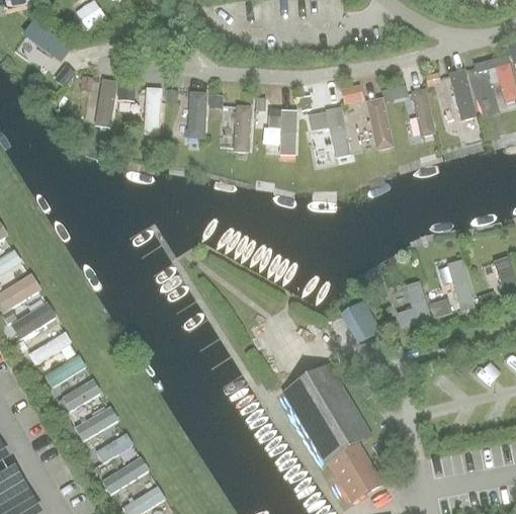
[(68,0),(74,26),(99,20),(94,0),(68,0)]
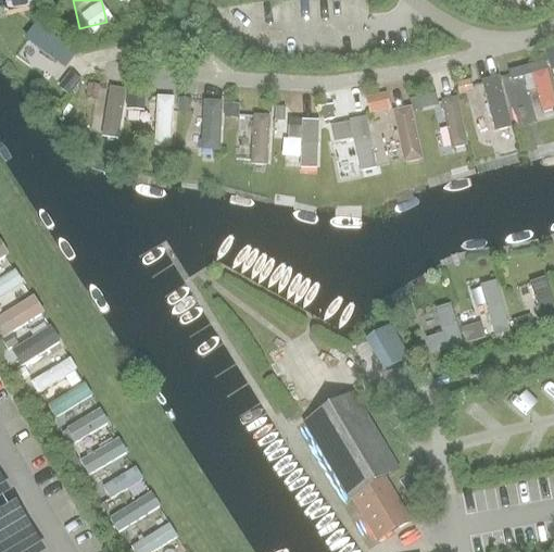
[(63,67),(74,53),(42,28),(32,42),(63,67)]
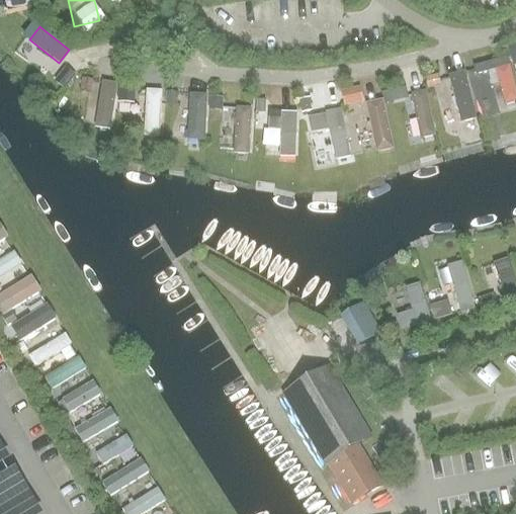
[(511,64),(515,62),(515,40),(505,45),(511,64)]
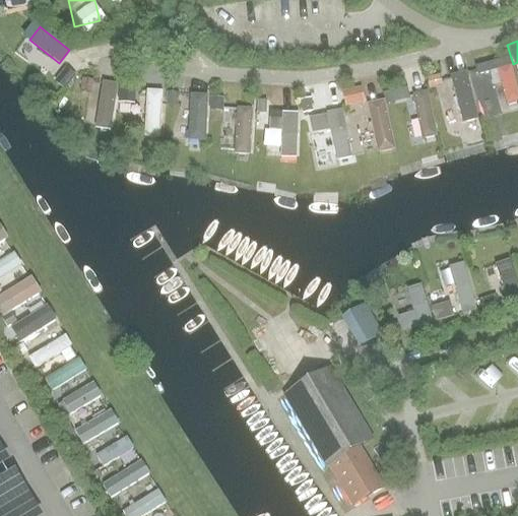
[(475,73),(496,68),(505,104),(517,100),(517,88),(508,54),(473,63),(475,73)]
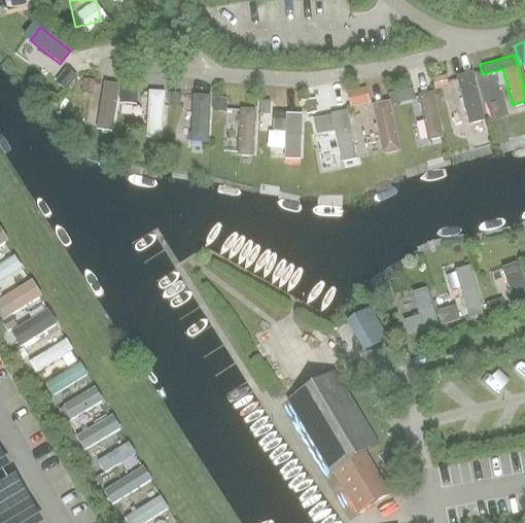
[(75,74),(65,65),(54,80),(64,89),(75,74)]
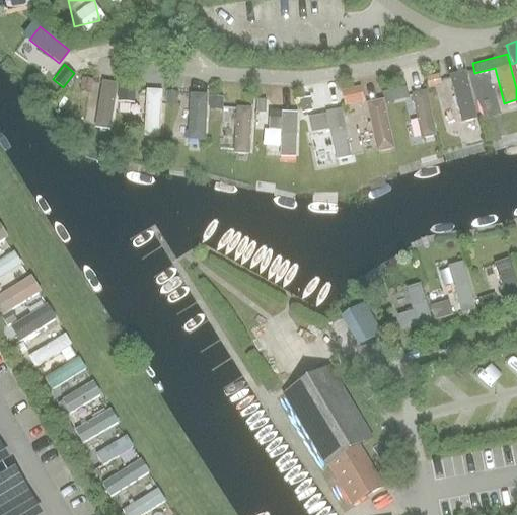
[(466,70),(451,75),(466,123),(482,118),(466,70)]
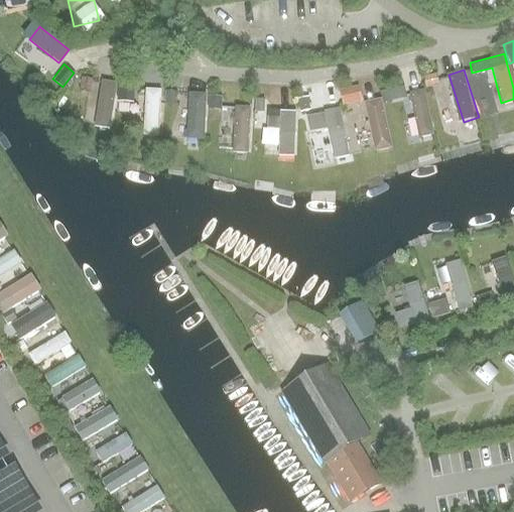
[(424,87),(437,83),(434,72),(421,75),(424,87)]
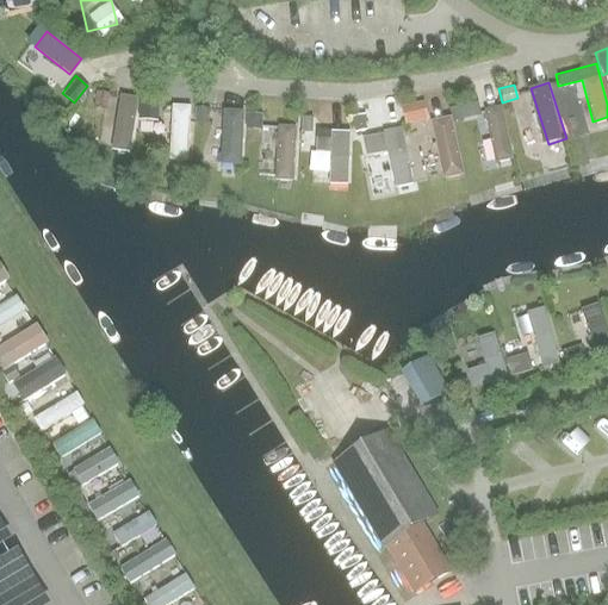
[(94,89),(92,105),(105,106),(109,91),(94,89)]
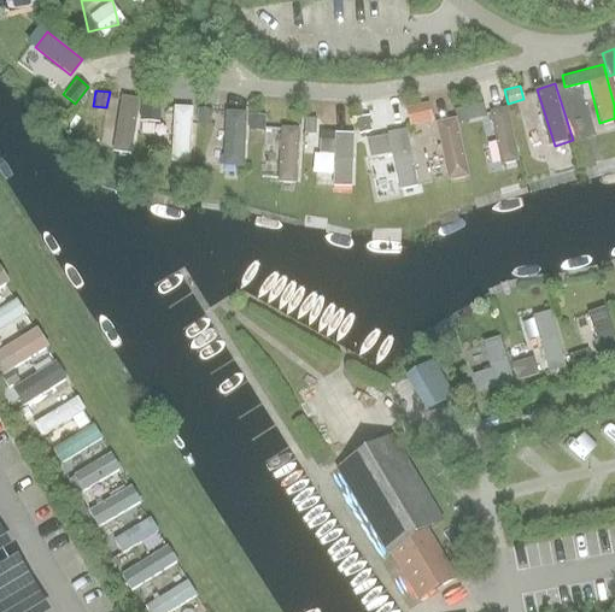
[(139,98),(138,119),(158,121),(159,99),(139,98)]
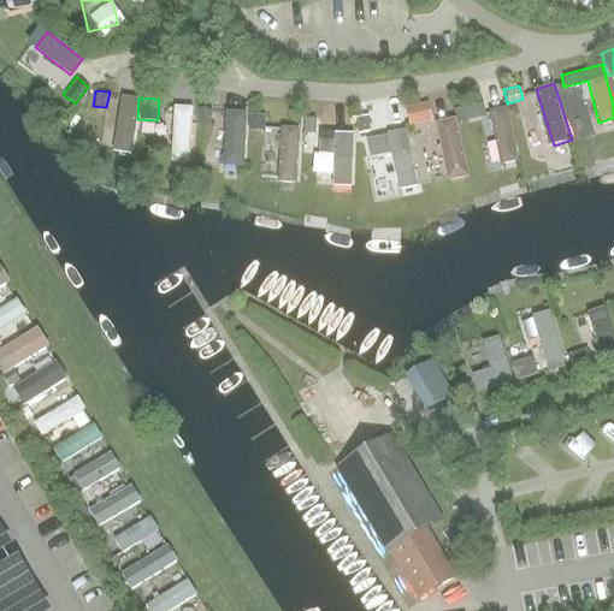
[(403,105),(408,124),(430,119),(426,100),(403,105)]
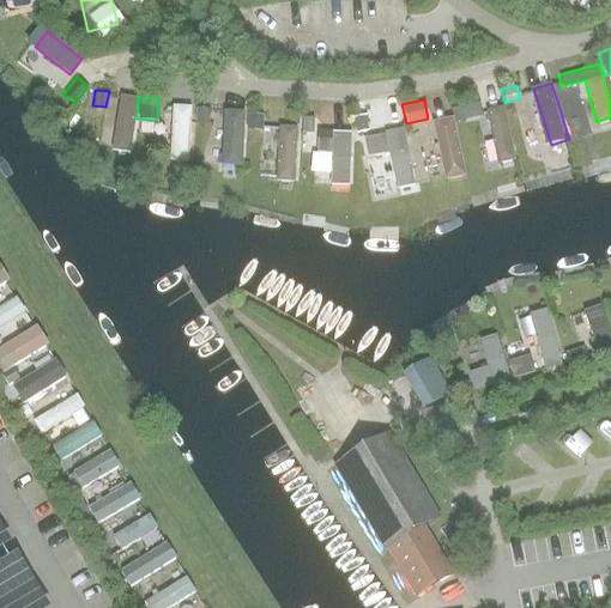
[(467,116),(482,114),(478,101),(464,103),(467,116)]
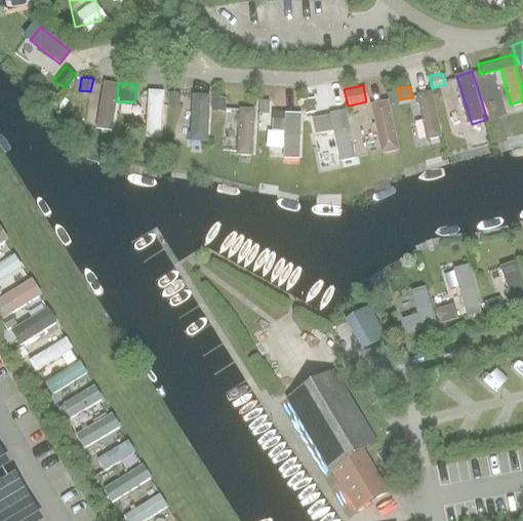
[(164,133),(165,90),(148,89),(147,133),(164,133)]
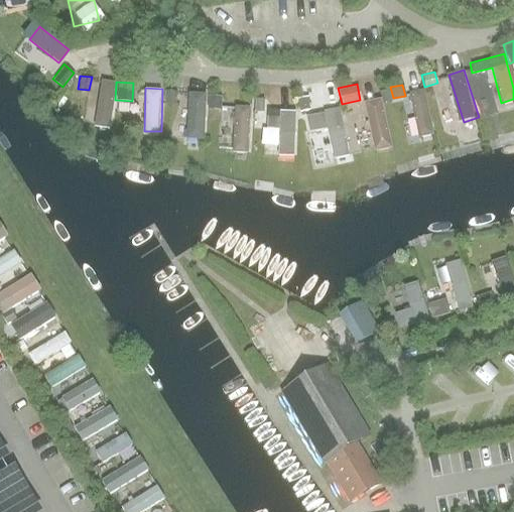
[(162,101),(174,102),(175,90),(163,89),(162,101)]
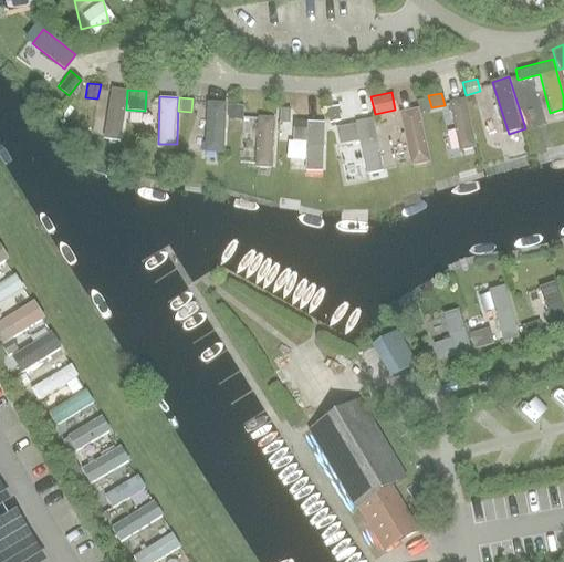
[(471,99),(453,101),(458,149),(476,147),(471,99)]
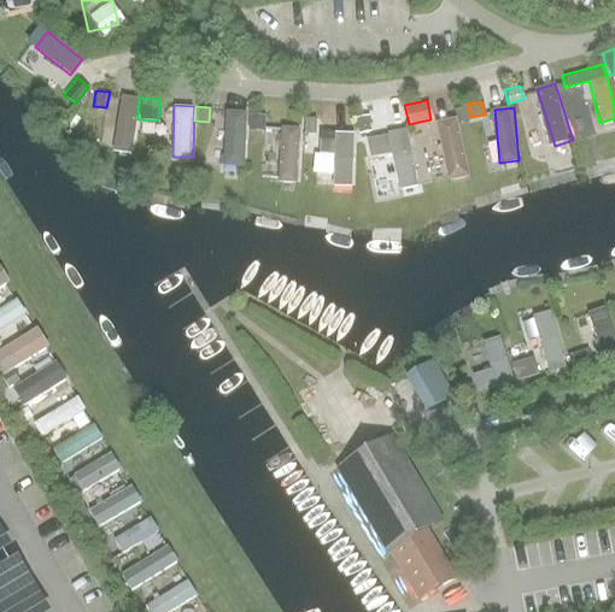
[(247,129),(263,130),(264,113),(249,112),(247,129)]
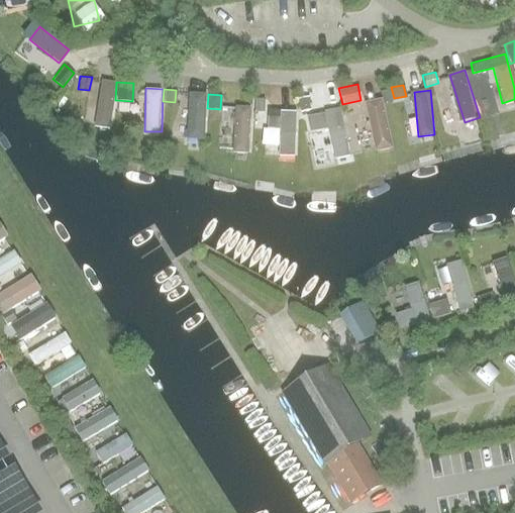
[(299,110),(310,107),(307,94),(296,96),(299,110)]
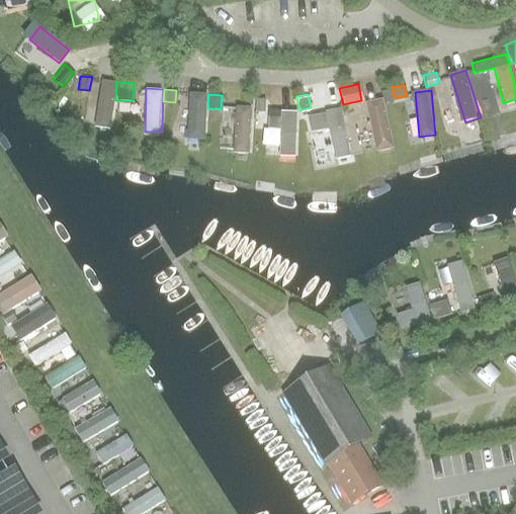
[(263,110),(264,97),(255,97),(255,110),(263,110)]
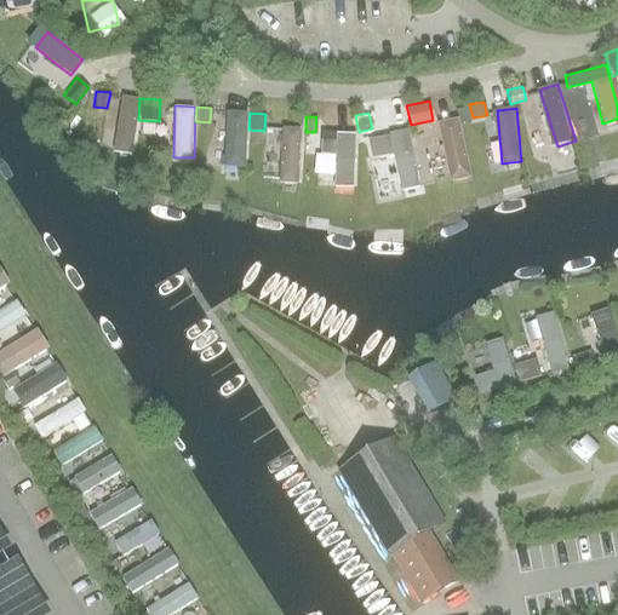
[(450,180),(471,177),(464,116),(442,120),(450,180)]
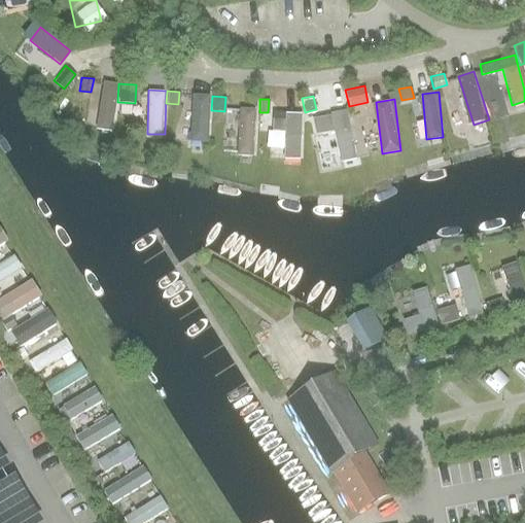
[(255,154),(257,108),(241,107),(240,153),(255,154)]
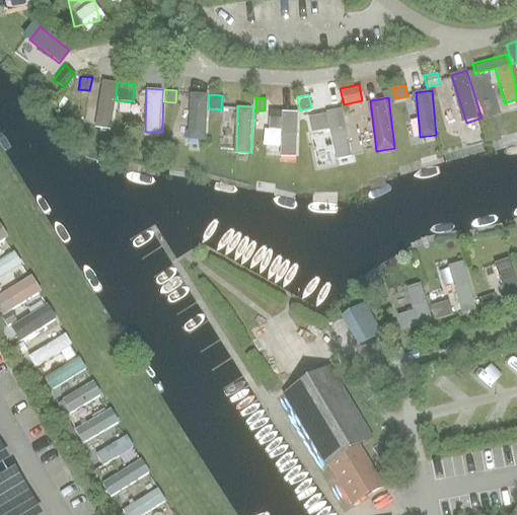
[(334,157),(350,154),(341,106),(323,109),(324,112),(307,116),(310,132),(327,128),(334,157)]
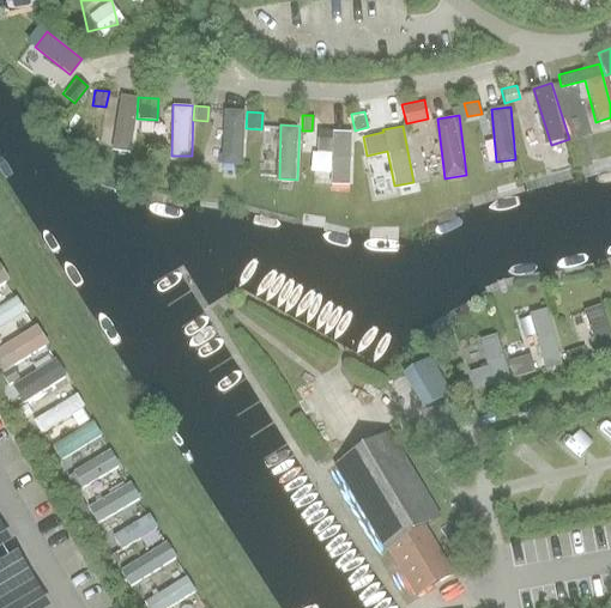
[(349,183),(350,131),(316,129),(315,151),(331,151),(330,182),(349,183)]
